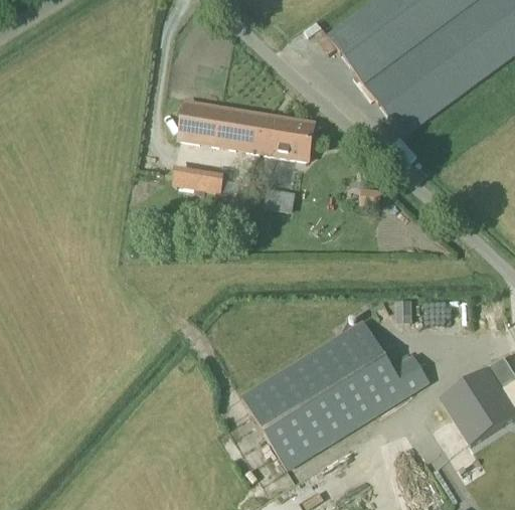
[(408,135),(490,72),(510,57),(514,52),(514,0),(476,0),(364,83),(405,140),(409,137),(408,135)]
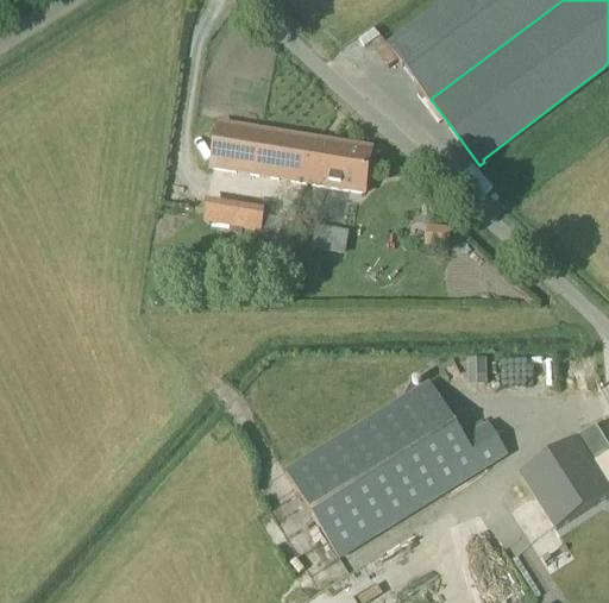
[(364,189),(371,145),(219,121),(213,167),(364,189)]
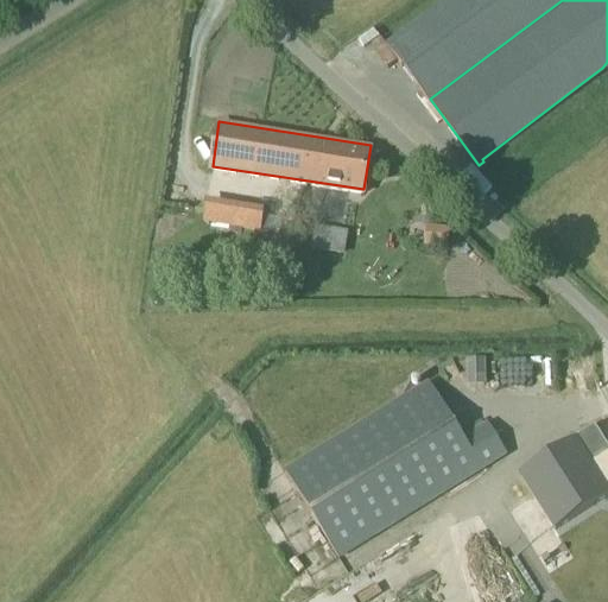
[(464,359),(464,384),(485,384),(485,359),(464,359)]
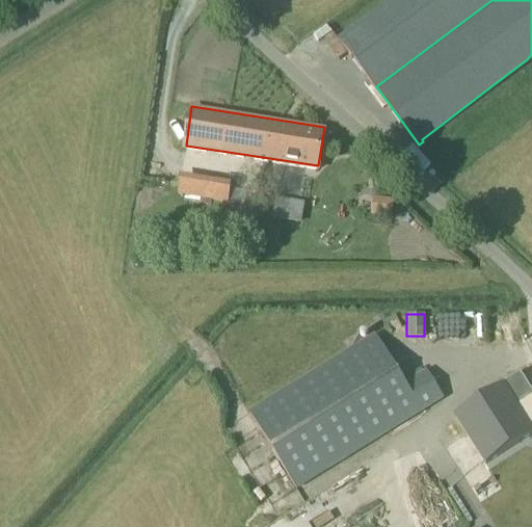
[(296,486),(444,394),(427,367),(405,379),(376,331),(248,411),(296,486)]
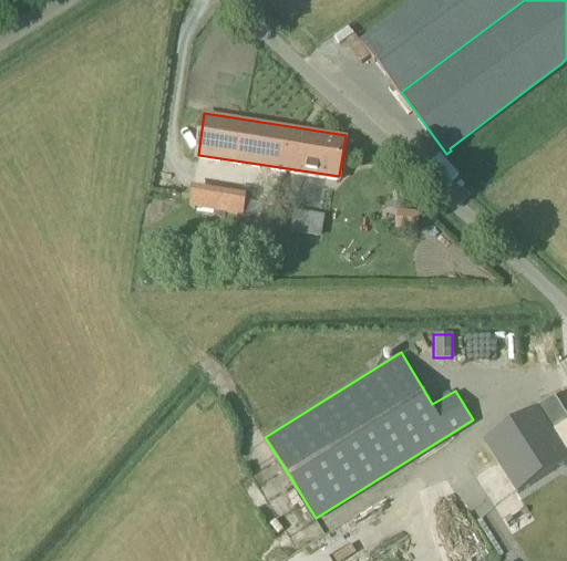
[(566,416),(552,427),(535,403),(483,435),(517,488),(518,487),(566,456),(566,452),(566,450),(566,416)]
